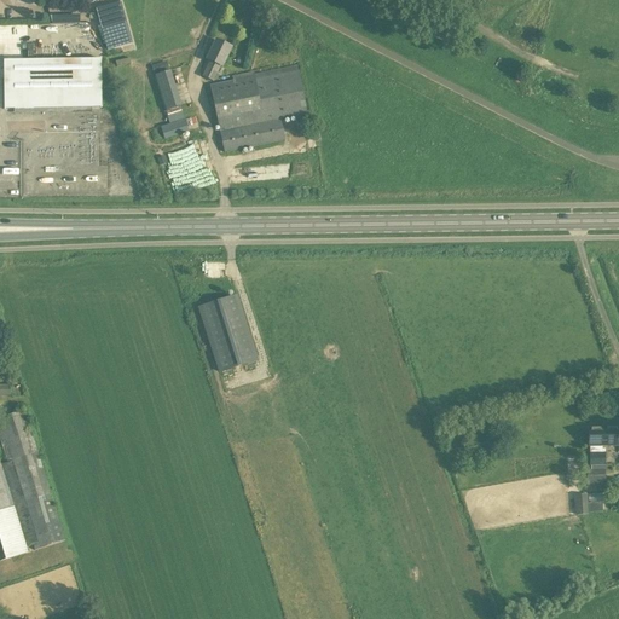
[(96,10),(108,51),(133,44),(121,3),(96,10)]
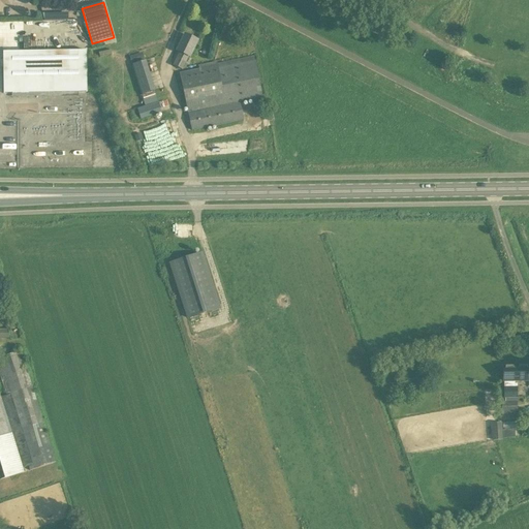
[(176,51),(179,52),(173,65),(182,70),(188,57),(189,57),(197,41),(184,34),(176,51)]
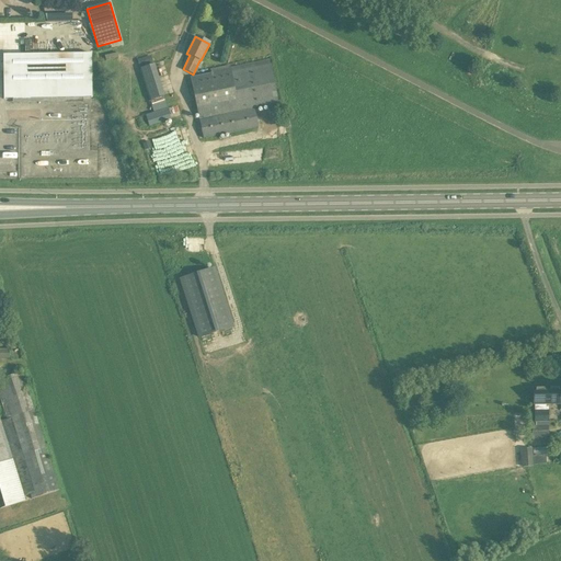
[(41,99),(91,98),(91,94),(91,54),(2,55),(3,99),(41,99)]
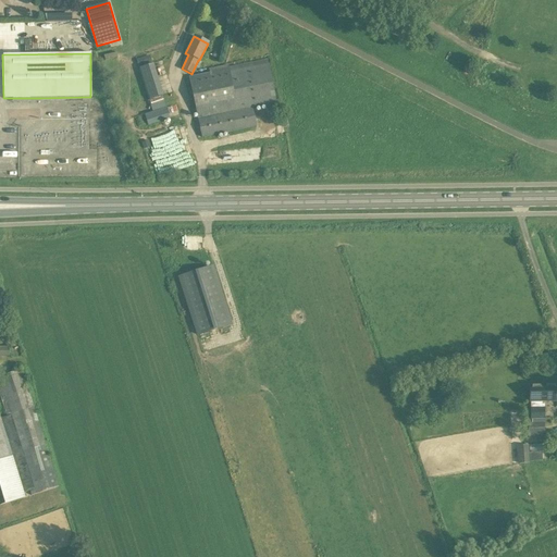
[(149,99),(164,95),(152,53),(137,58),(149,99)]
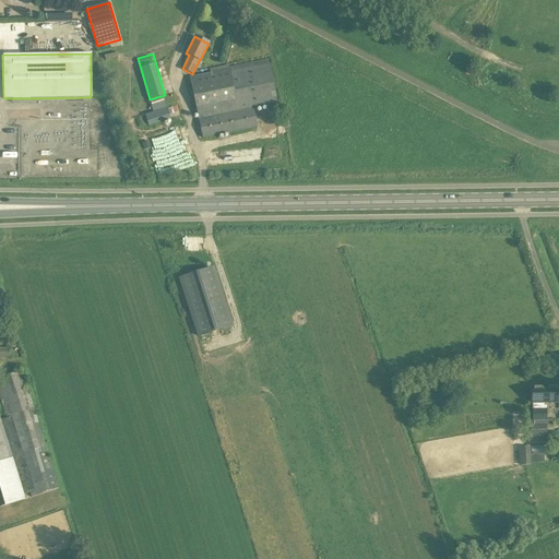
[(199,118),(275,103),(266,61),(227,69),(227,67),(209,71),(210,74),(189,79),(194,105),(195,105),(199,118)]
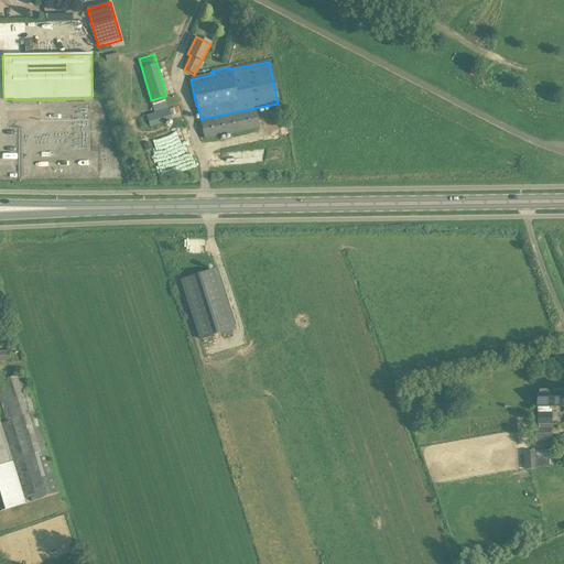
[(167,108),(147,116),(150,127),(172,120),(167,108)]
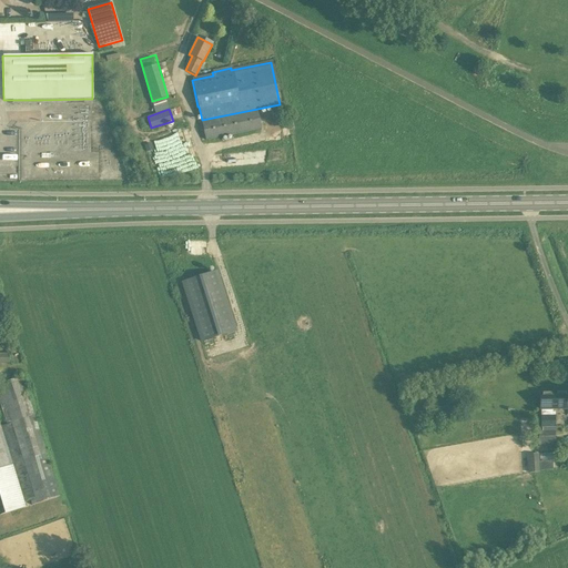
[(205,141),(262,129),(257,110),(201,121),(205,141)]
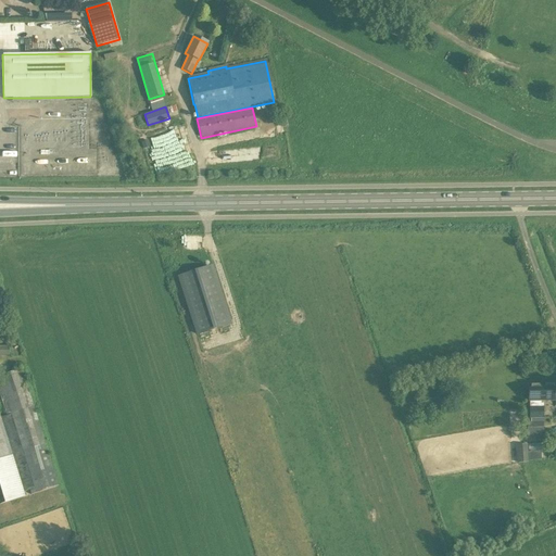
[(178,276),(197,335),(230,324),(212,265),(178,276)]
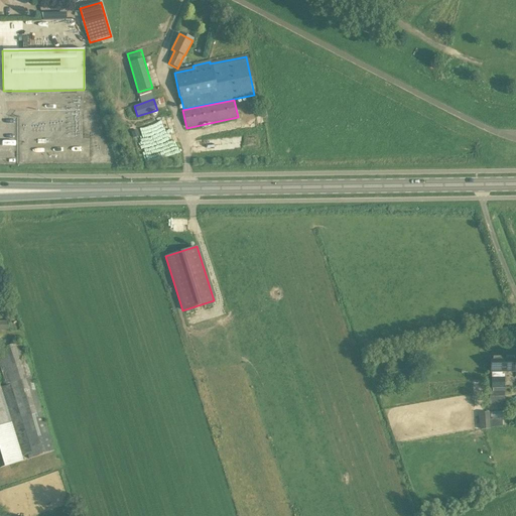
[(8,321),(0,320),(0,330),(8,331),(8,321)]
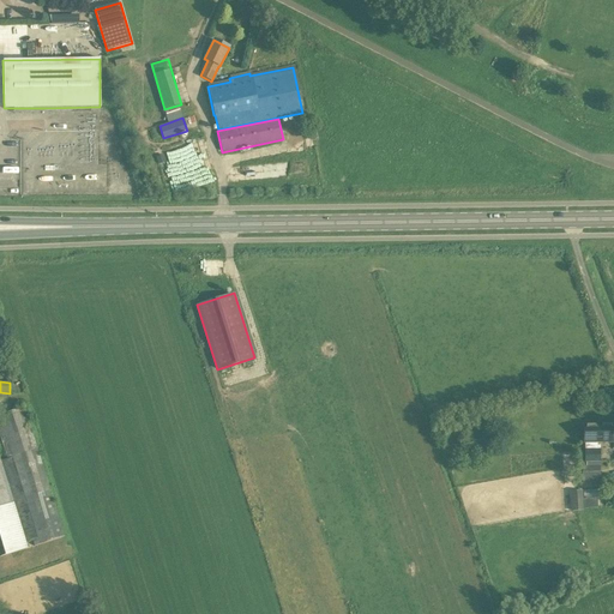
[(0,557),(28,548),(26,543),(32,542),(34,546),(65,536),(23,407),(0,414),(0,439),(6,459),(0,462),(0,459),(0,557)]
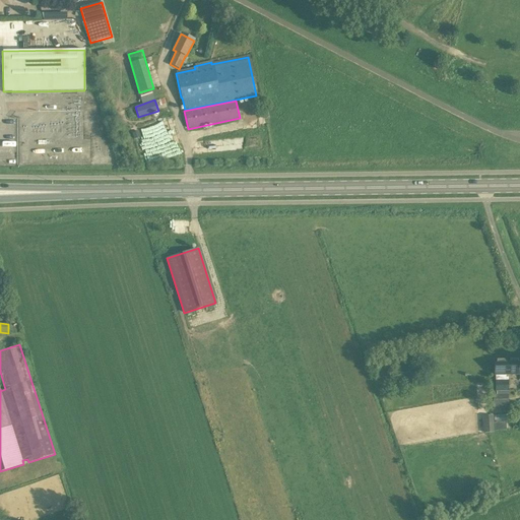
[(495,375),(496,394),(493,395),(493,410),(508,410),(508,381),(506,381),(506,375),(519,375),(519,373),(519,360),(519,361),(519,360),(495,360),(495,375)]
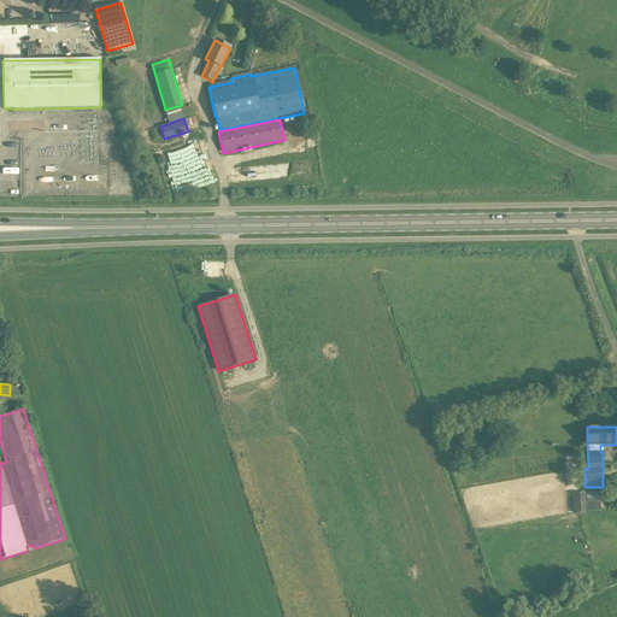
[(585,493),(573,494),(574,513),(586,513),(585,493)]
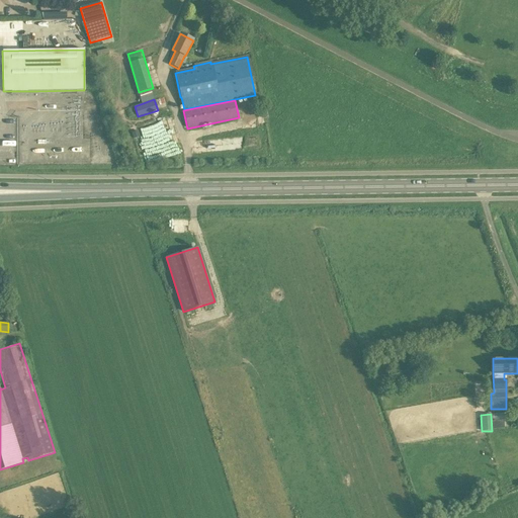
[(493,429),(504,428),(504,421),(493,422),(493,429)]
